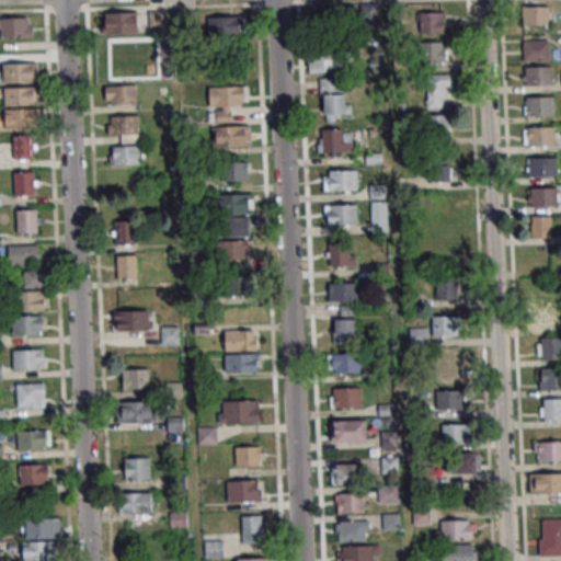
[(307,27),(343,26),(343,4),(306,6),(307,27)]
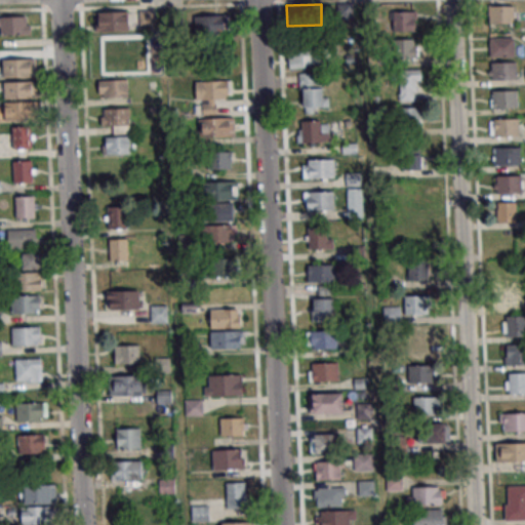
[(489,7),(514,6),(515,25),(489,26),(489,7)]
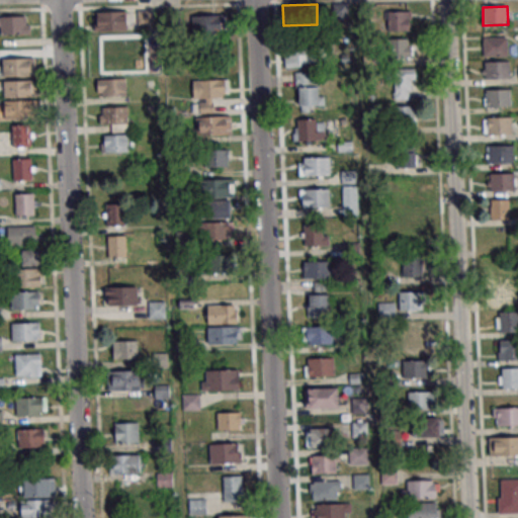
[(410,10),(387,10),(387,30),(410,30),(410,10)]
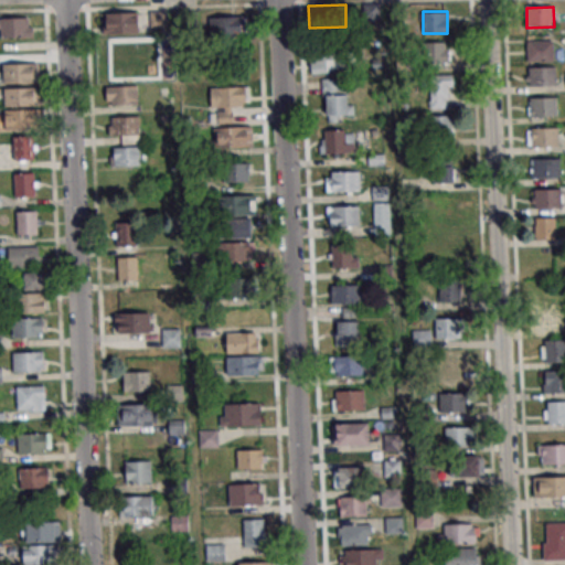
[(140,12),(105,12),(105,33),(140,32),(140,12)]
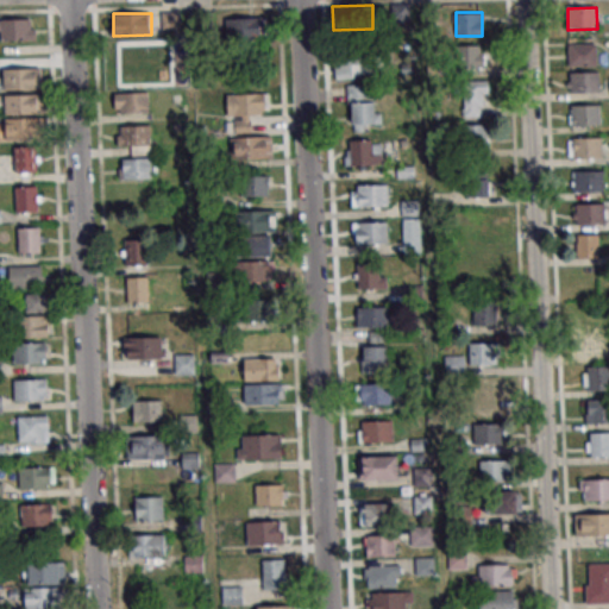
[(0,38),(36,39),(36,19),(0,18),(0,38)]
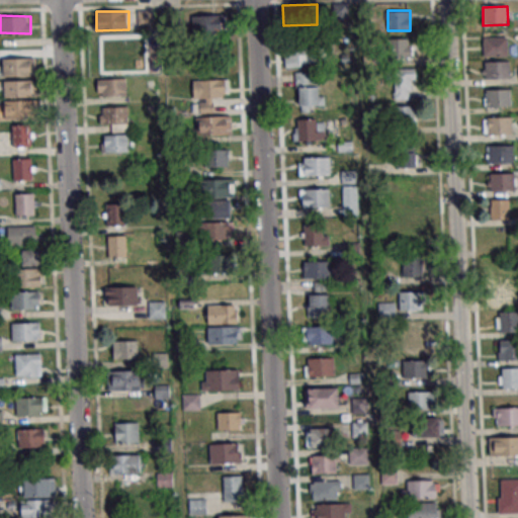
[(192,15),(192,34),(221,34),(221,15),(192,15)]
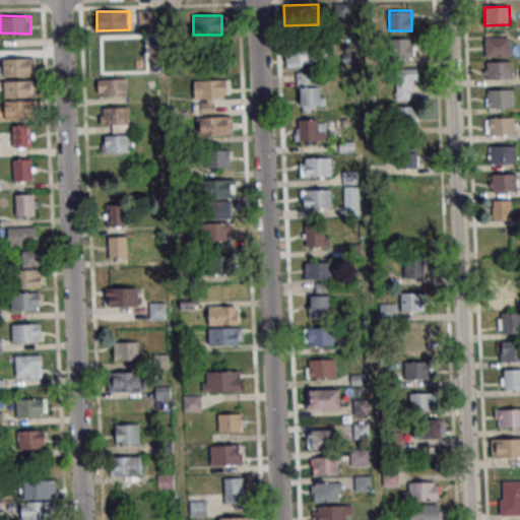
[(411,39),(391,39),(391,58),(411,58),(411,39)]
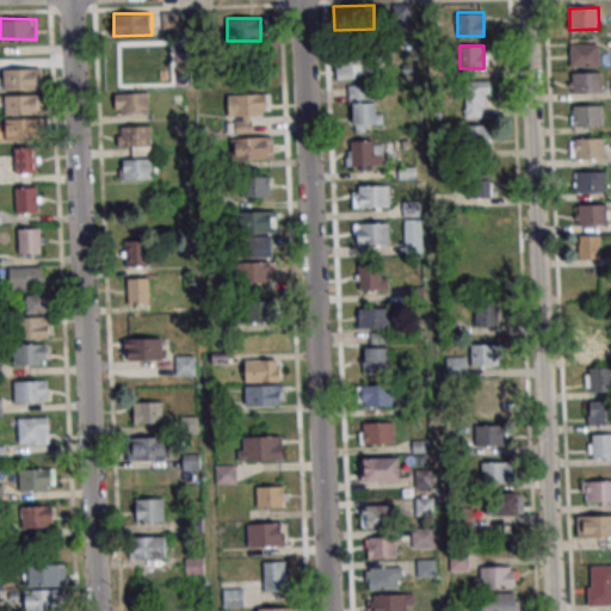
[(569,47),(598,45),(599,67),(571,68),(569,47)]
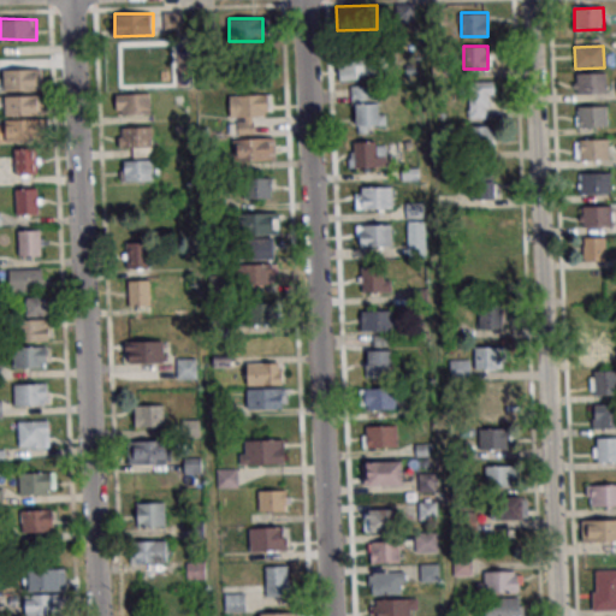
[(341,81),(381,73),(378,54),(337,61),(341,81)]
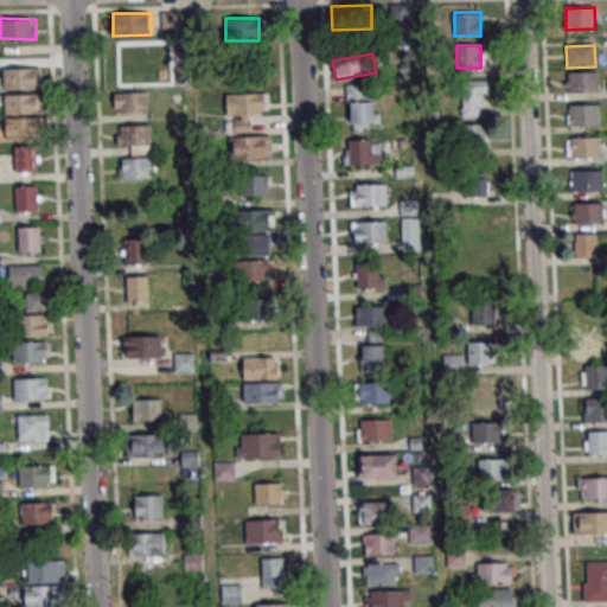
[(40,89),(39,68),(2,69),(2,89),(40,89)]
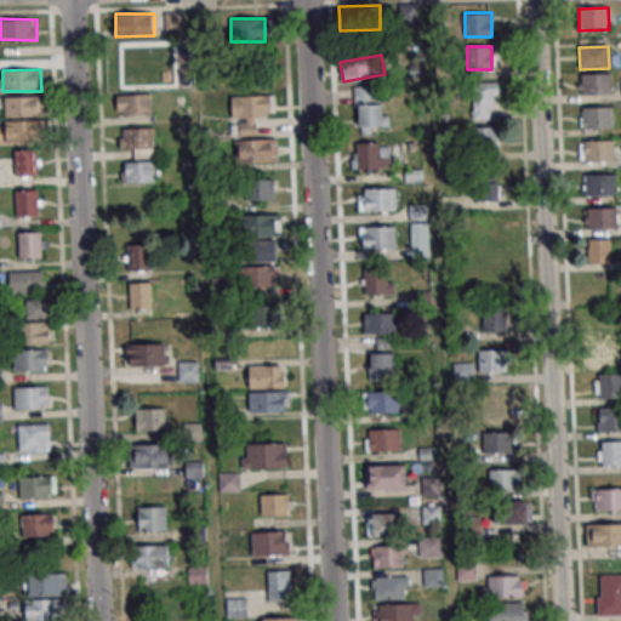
[(581,75),(610,74),(611,96),(581,97),(581,75)]
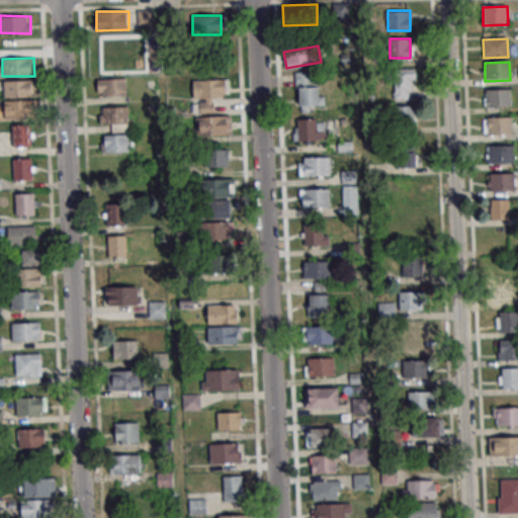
[(395,98),(415,98),(415,68),(395,68),(395,98)]
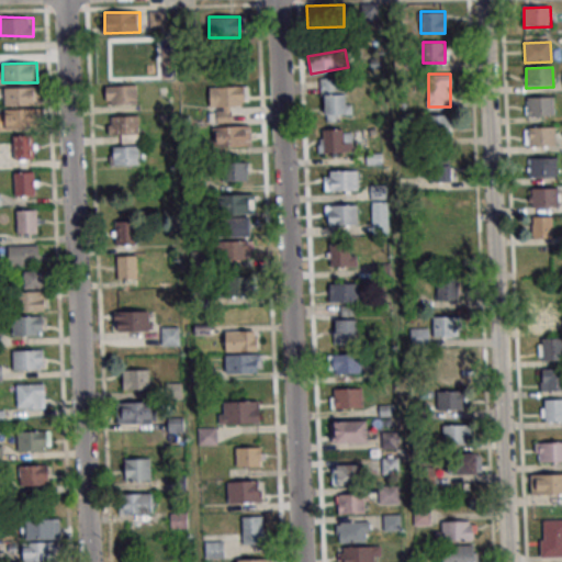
[(347,78),(322,78),(322,120),(348,120),(347,78)]
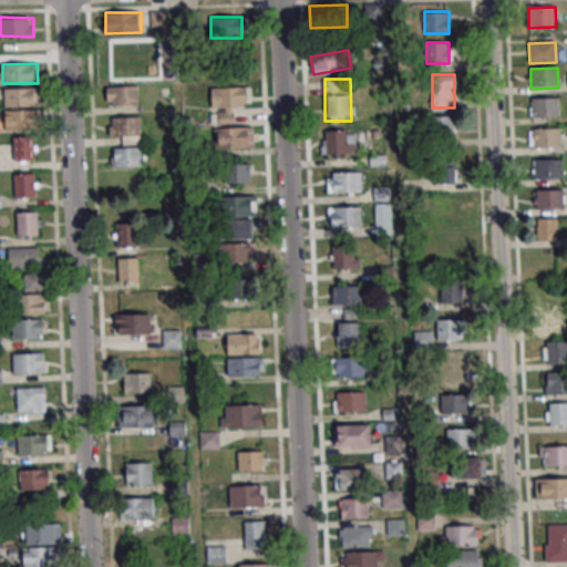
[(248,85),(212,86),(212,123),(233,122),(233,107),(248,107),(248,85)]
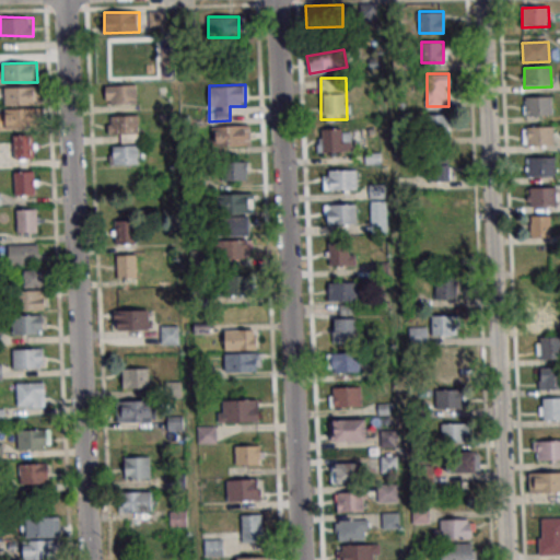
[(105,104),(137,104),(137,85),(105,85),(105,104)]
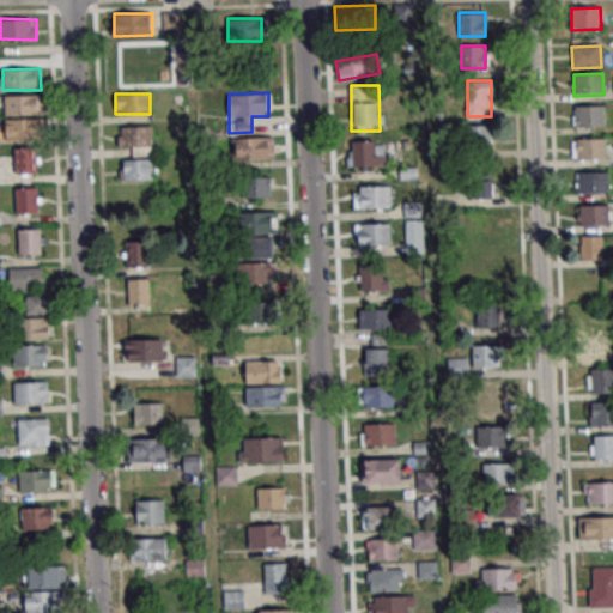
[(38,96),(5,96),(5,115),(38,115),(38,96)]
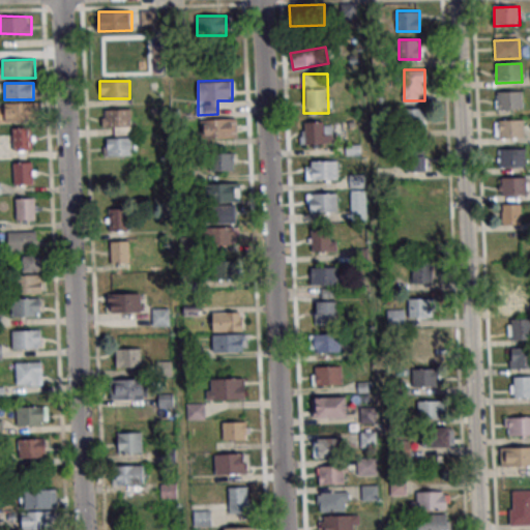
[(497,93),(522,92),(523,111),(498,111),(497,93)]
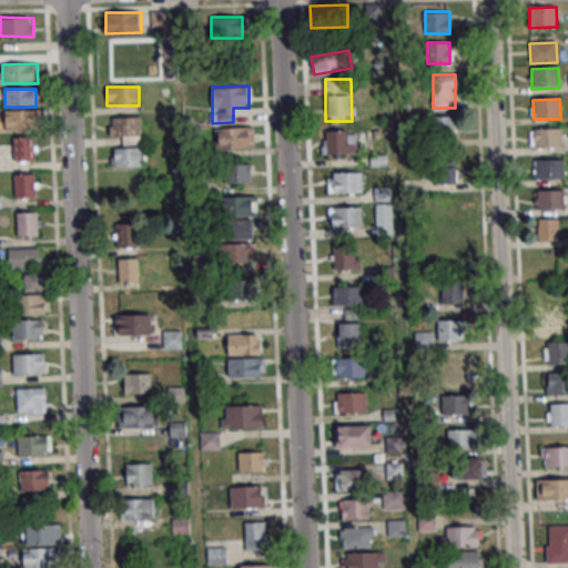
[(6,114),(6,129),(34,129),(34,114),(6,114)]
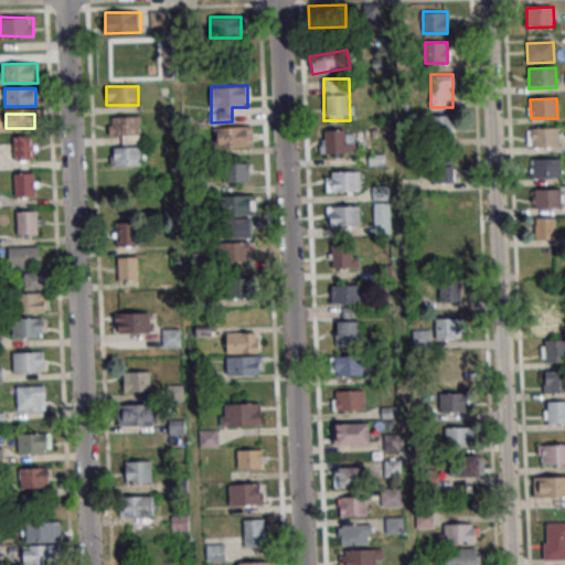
[(452,115),(429,115),(429,141),(452,141),(452,115)]
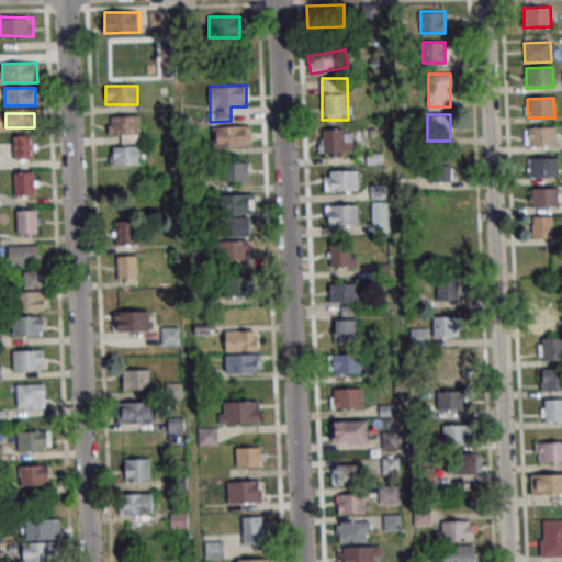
[(139,115),(109,115),(109,136),(119,136),(119,142),(139,142),(139,115)]
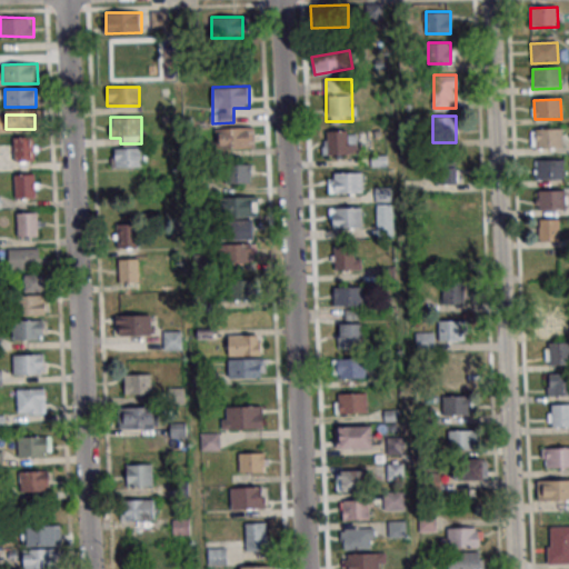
[(217,128),(217,147),(255,147),(255,128),(217,128)]
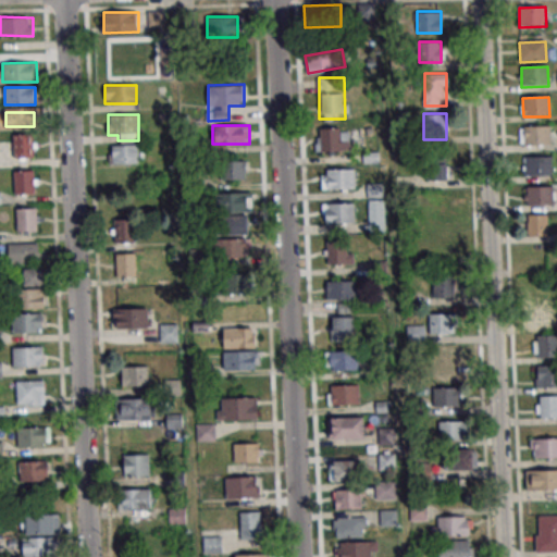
[(523,127),(551,126),(551,146),(524,147),(523,127)]
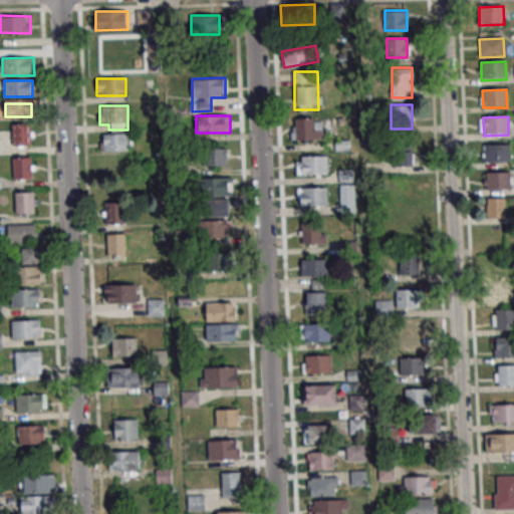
[(291,139),(323,139),(323,117),(291,117),(291,139)]
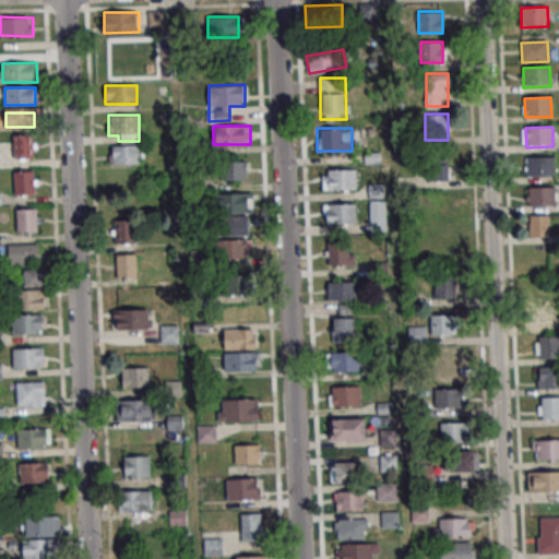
[(34,158),(34,134),(13,134),(13,158),(34,158)]
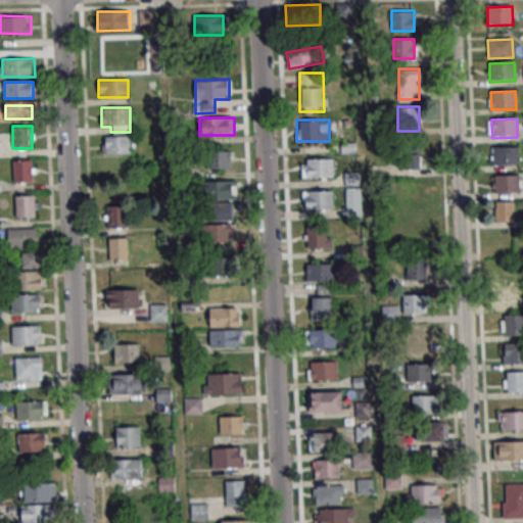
[(131,153),(131,136),(103,136),(103,153),(131,153)]
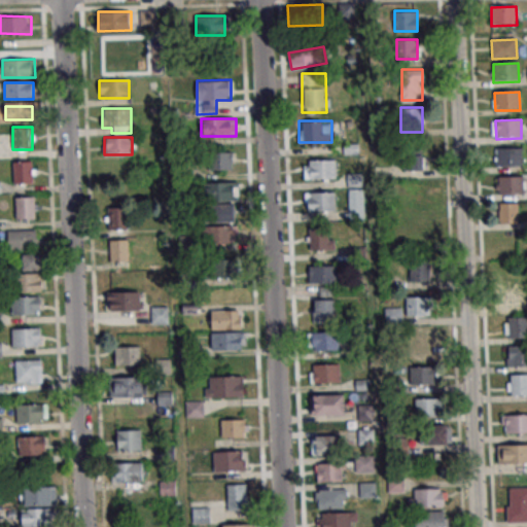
[(422,170),(422,146),(402,146),(402,170),(422,170)]
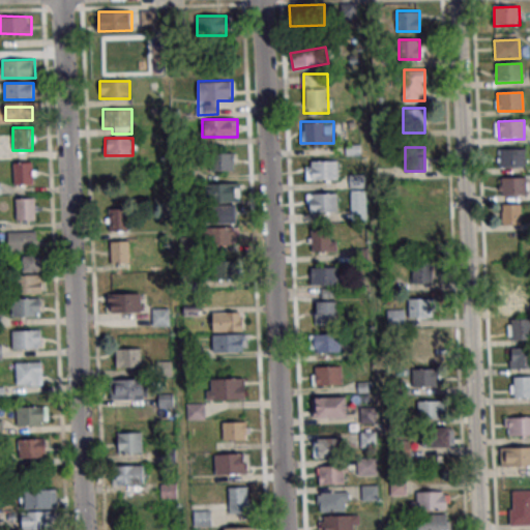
[(499,150),(524,149),(525,168),(500,169),(499,150)]
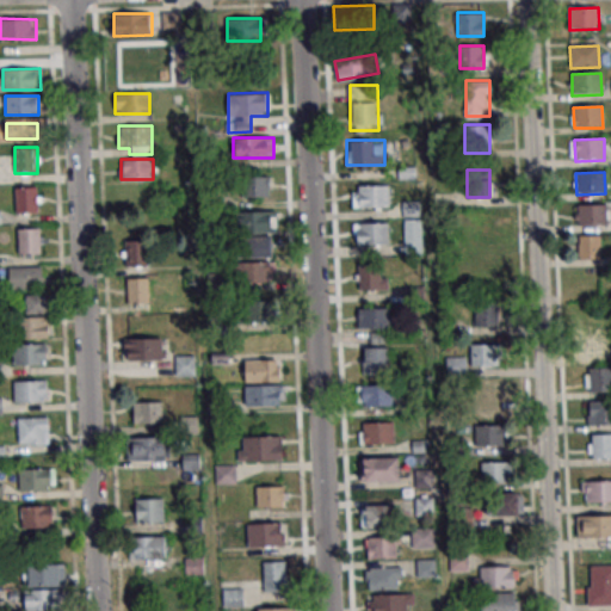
[(270,197),(270,177),(244,177),(244,197),(270,197)]
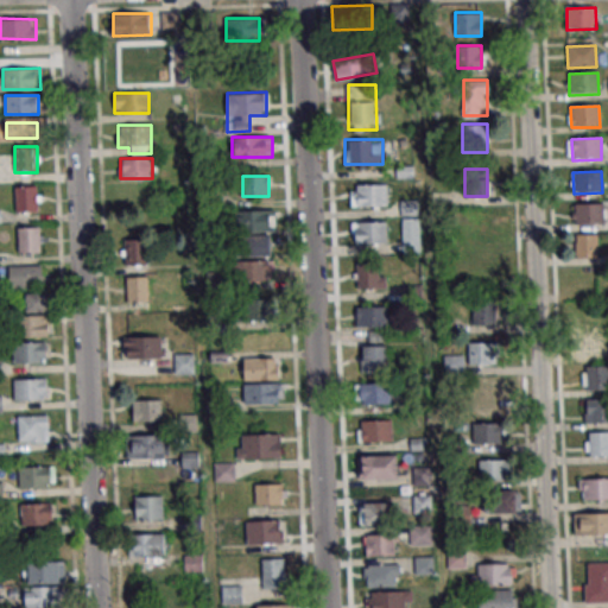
[(386,184),(350,184),(350,207),(386,207),(386,184)]
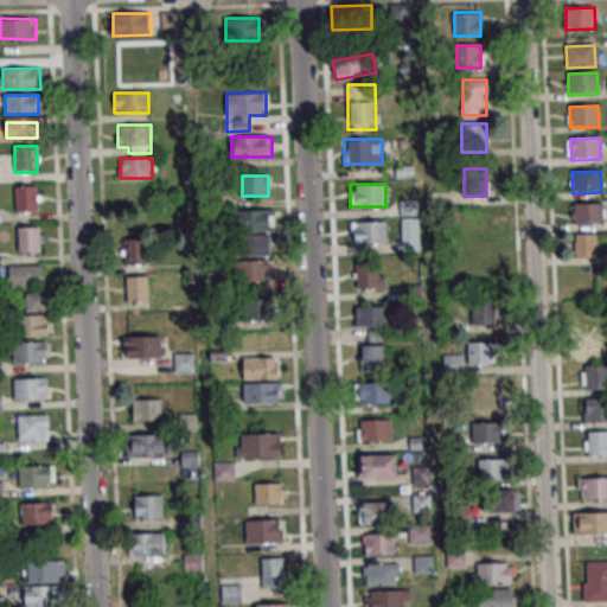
[(16,211),(38,211),(38,185),(16,185),(16,211)]
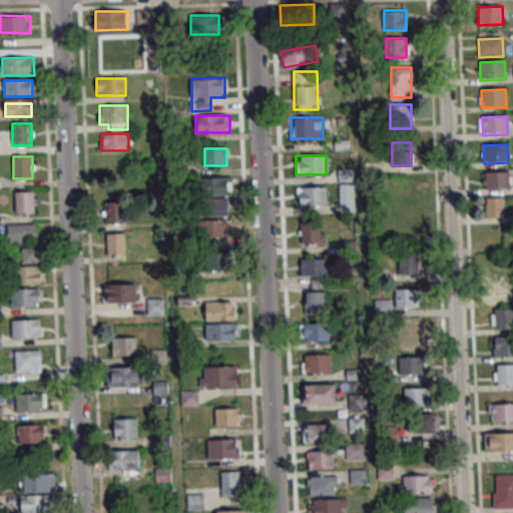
[(352,169),(339,169),(339,181),(352,181),(352,169)]
